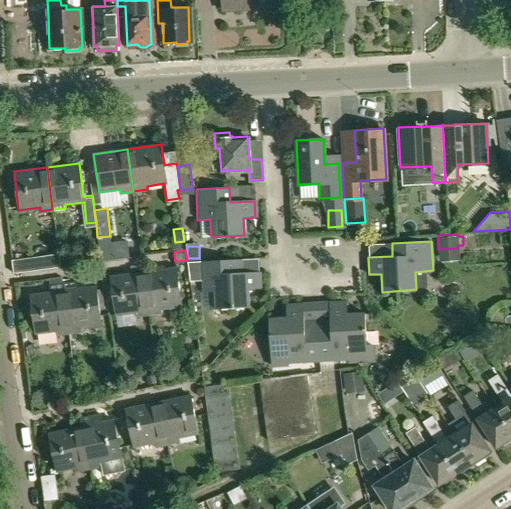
[(57,253),(11,259),(13,272),(59,266),(57,253)]
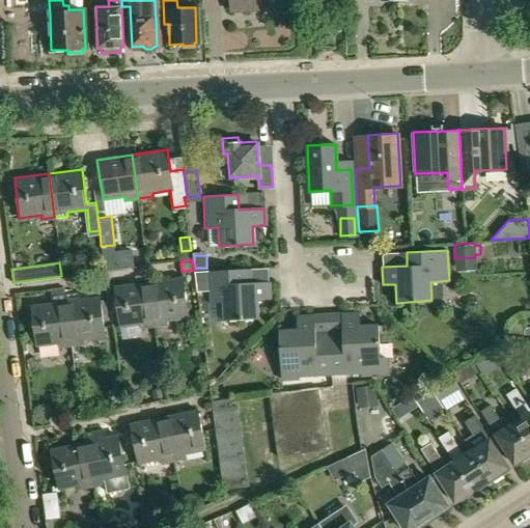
[(208,289),(210,302),(223,302),(224,321),(257,318),(256,300),(269,299),(269,281),(243,282),(242,269),(194,271),(197,290),(208,289)]
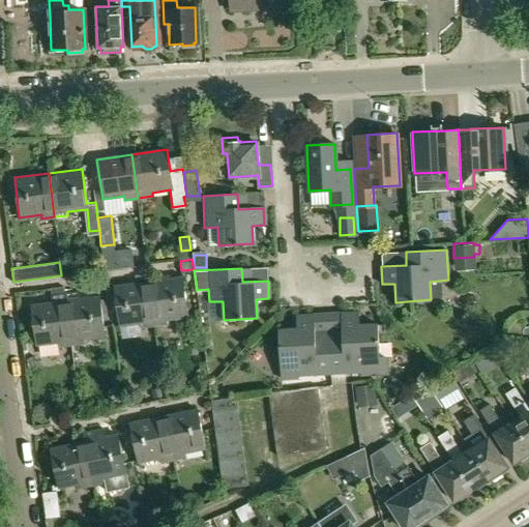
[(148,281),(153,324),(167,323),(167,319),(187,317),(182,275),(148,281)]
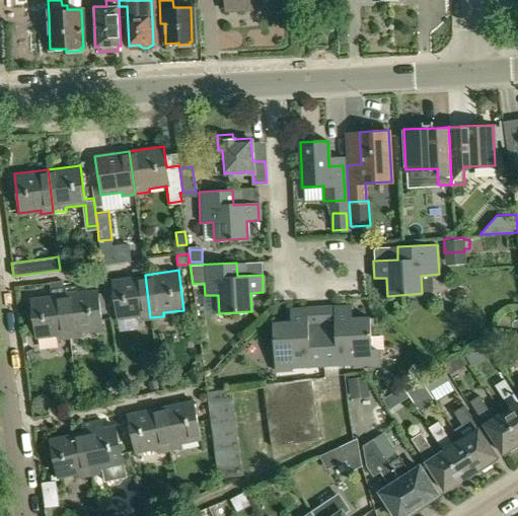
[(117,318),(137,316),(138,319),(150,317),(145,275),(112,279),(117,318)]
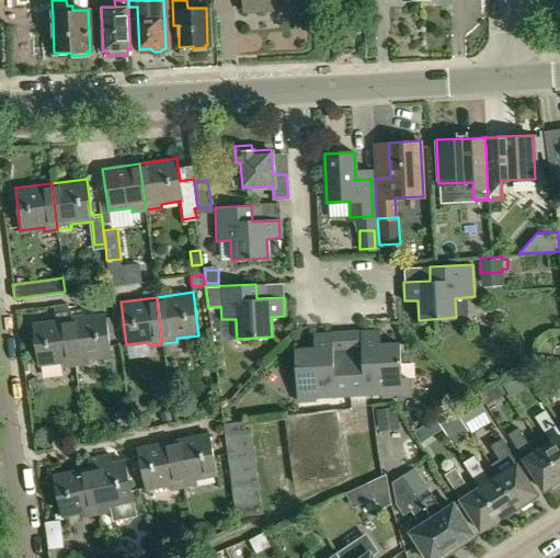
[(68,319),(73,364),(89,362),(89,359),(109,355),(104,315),(68,319)]
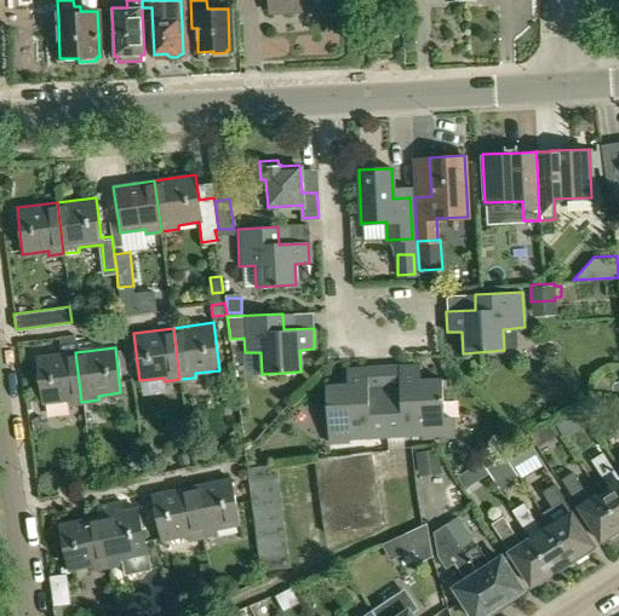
[(41,403),(68,399),(68,403),(81,402),(75,352),(35,357),(41,403)]
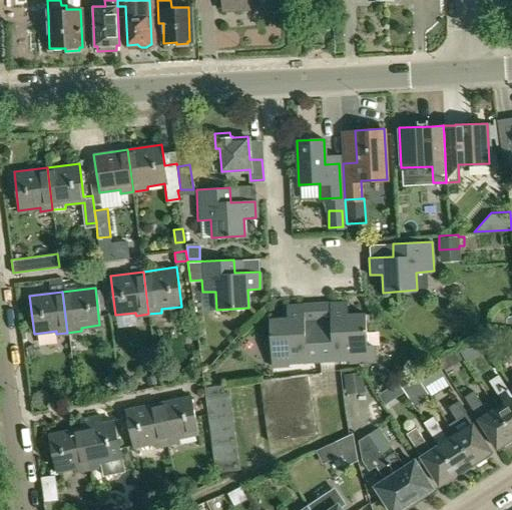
[(331,328),(318,329),(319,362),(347,360),(347,362),(374,361),(373,345),(367,346),(366,313),(347,314),(346,302),(330,303),(331,328)]
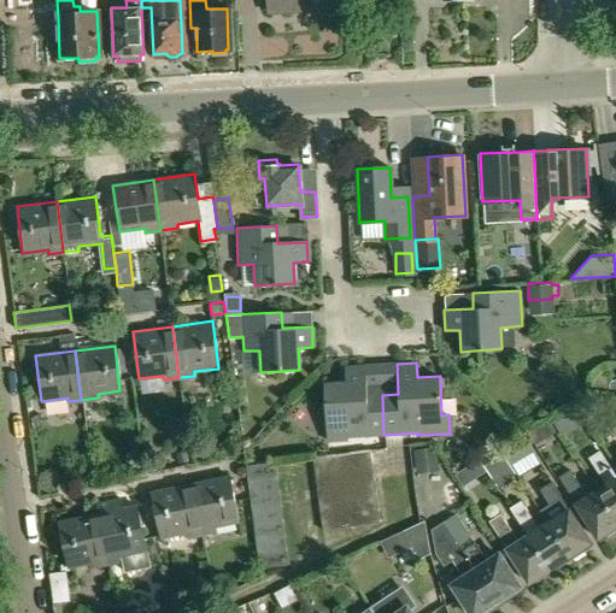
[(326,437),(383,435),(382,395),(367,396),(365,366),(345,367),(345,382),(322,383),(326,437)]
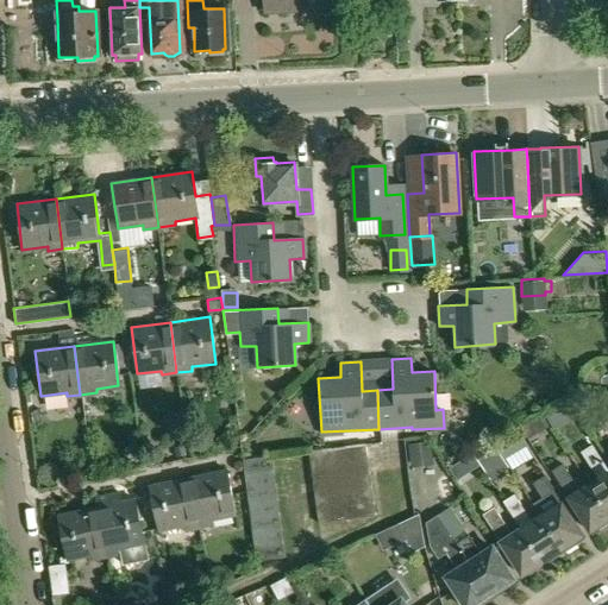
[(555,424),(577,411),(569,396),(545,410),(555,424)]
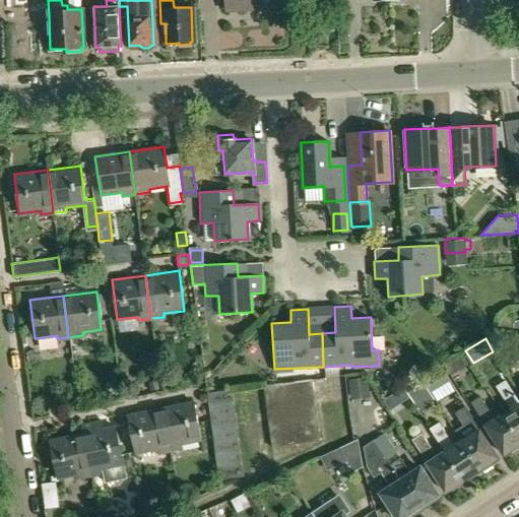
[(445,362),(451,372),(465,364),(459,353),(445,362)]
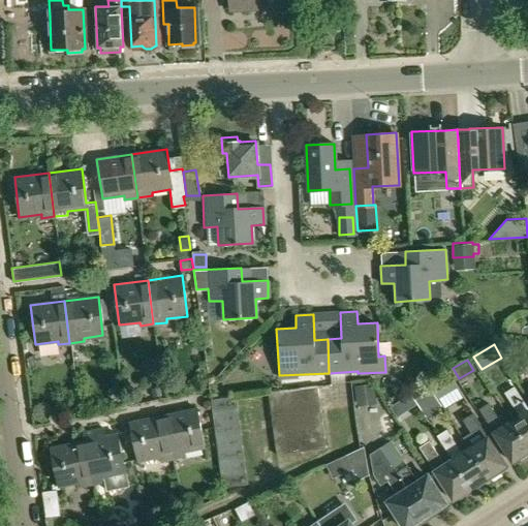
[(430,383),(438,397),(458,384),(449,372),(430,383)]
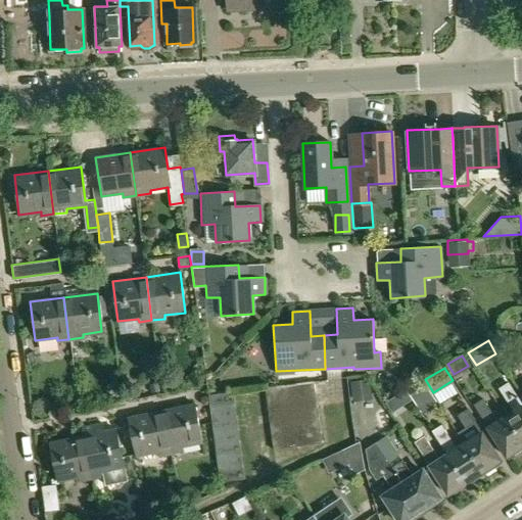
[(174,376),(161,379),(163,389),(176,386),(174,376)]
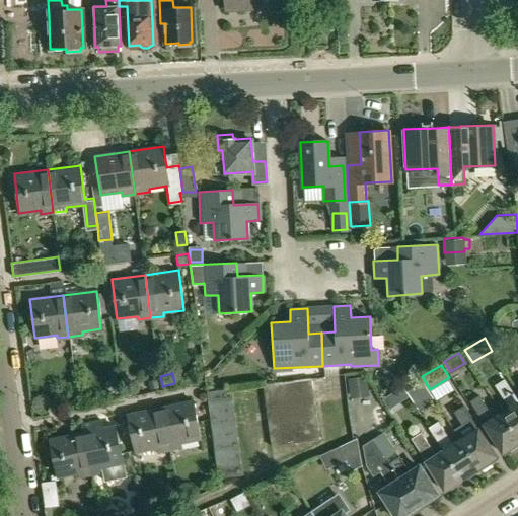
[(366,374),(347,376),(349,392),(368,390),(366,374)]
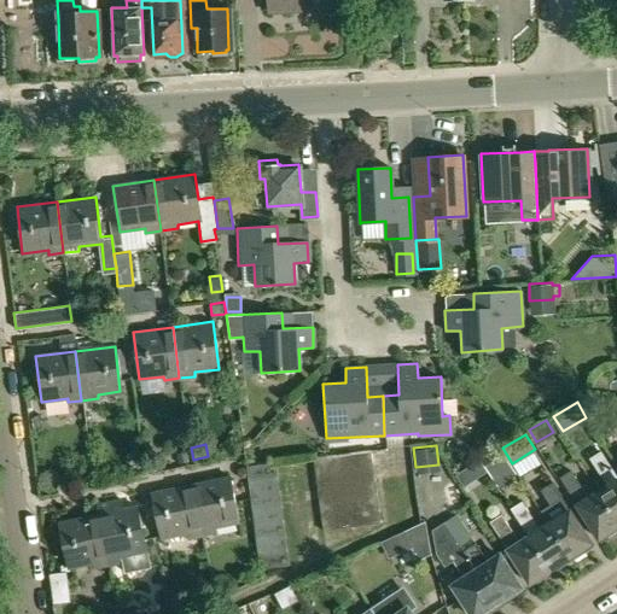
[(478,458),(485,472),(506,460),(498,446),(478,458)]
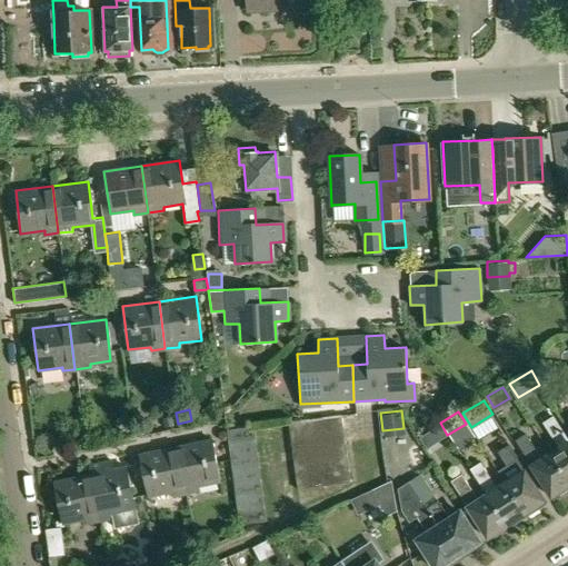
[(315,430),(341,427),(340,413),(314,417),(315,430)]
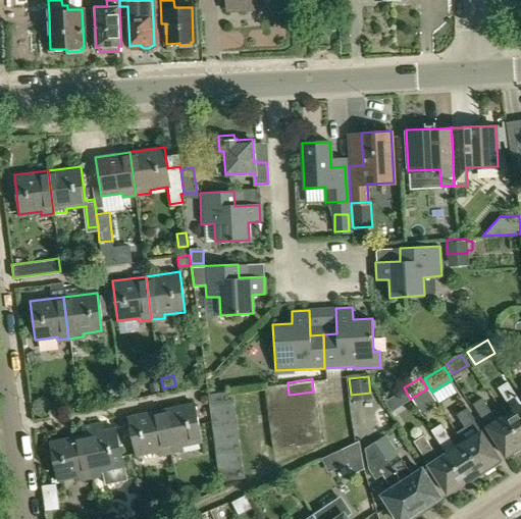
[(511,411),(504,415),(520,443),(520,403),(506,380),(496,386),(511,411)]
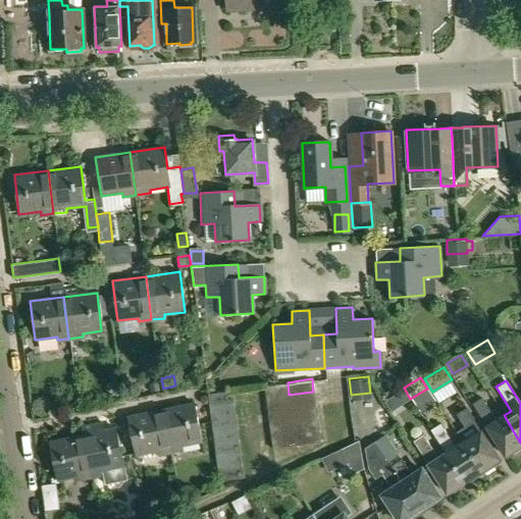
[(289,395),(288,382),(263,385),(265,398),(289,395)]
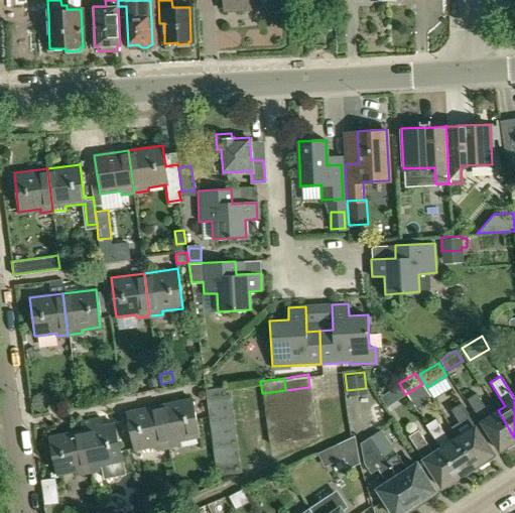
[(206,400),(231,397),(229,385),(205,388),(206,400)]
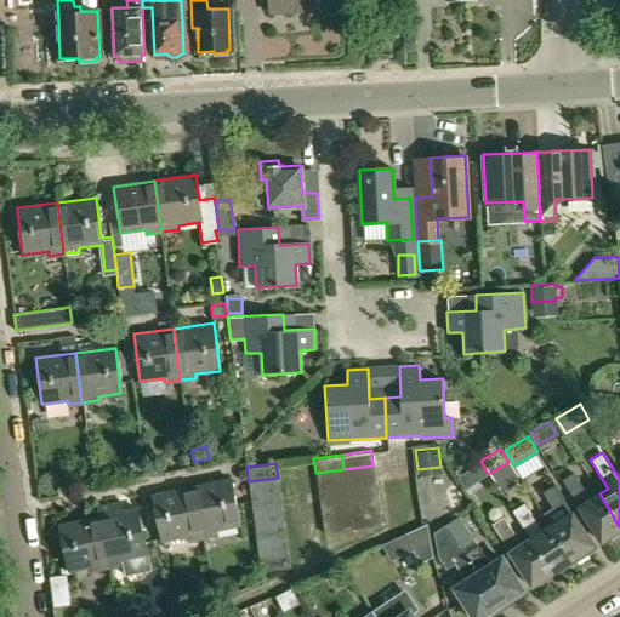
[(343,469),(346,484),(375,480),(373,466),(343,469)]
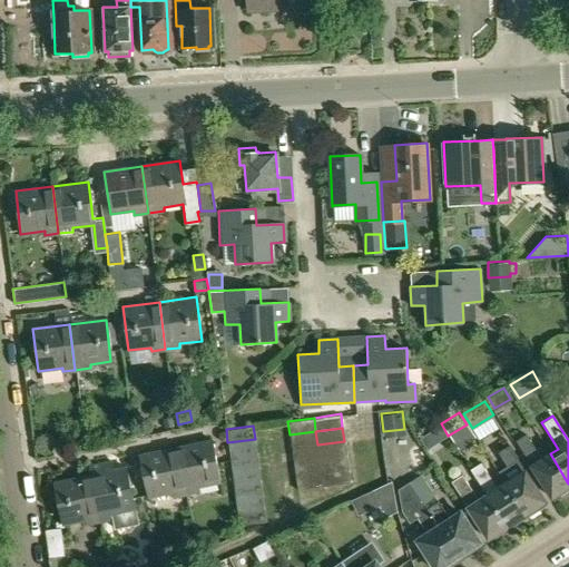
[(317,445),(315,431),(290,434),(291,448),(317,445)]
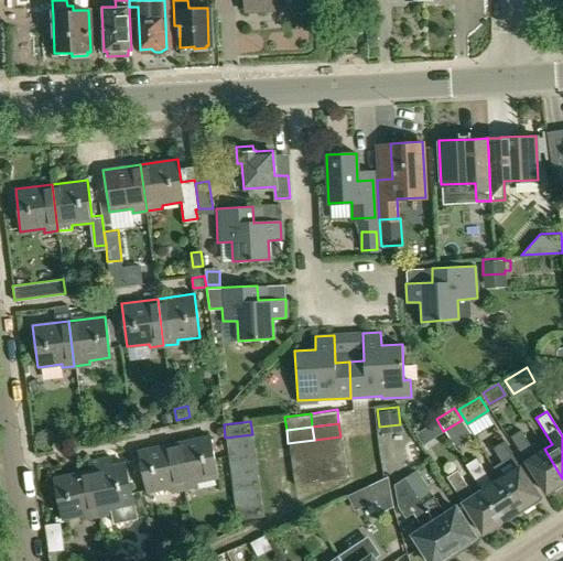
[(430,435),(424,427),(415,432),(421,441),(430,435)]
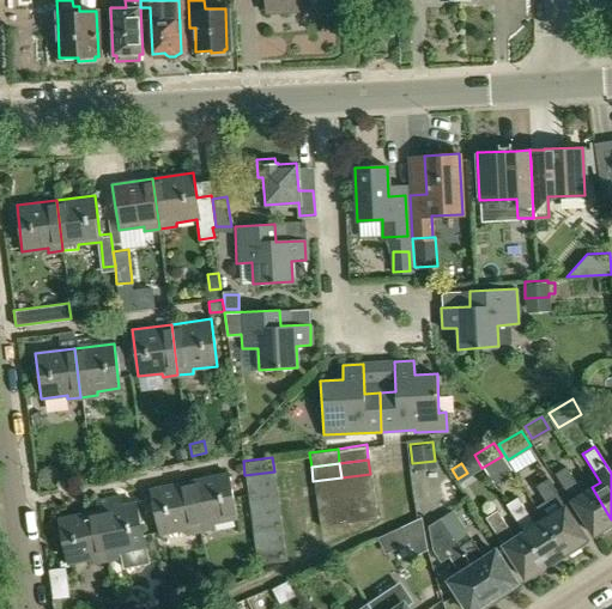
[(611,525),(611,519),(592,487),(581,494),(563,467),(553,473),(593,535),(600,530),(603,533),(611,525)]
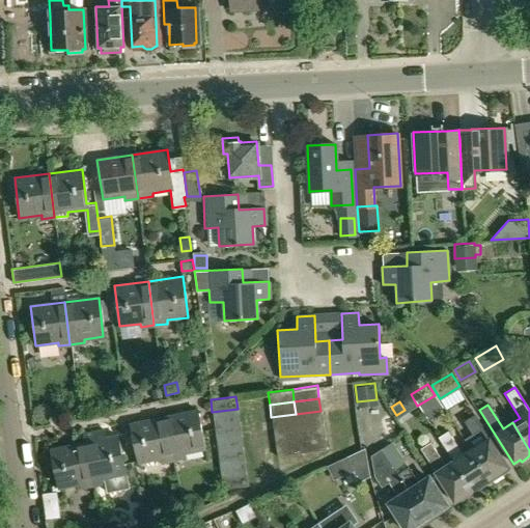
[(161,416),(171,461),(187,457),(186,452),(204,448),(195,408),(161,416)]
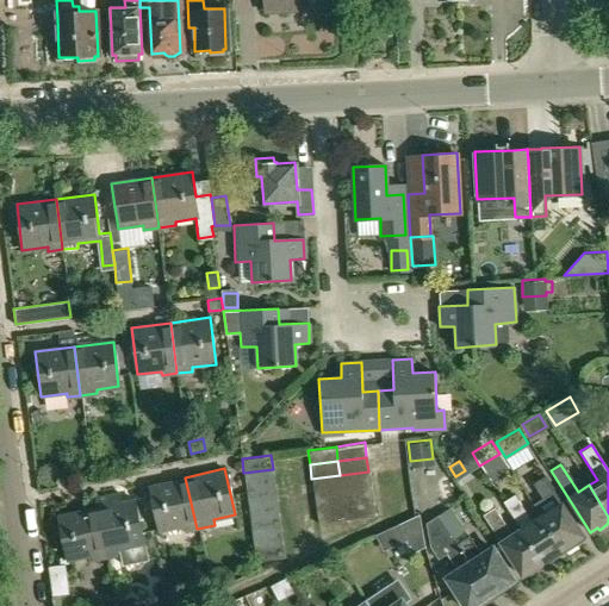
[(274,483),(273,469),(243,473),(246,487),(274,483)]
